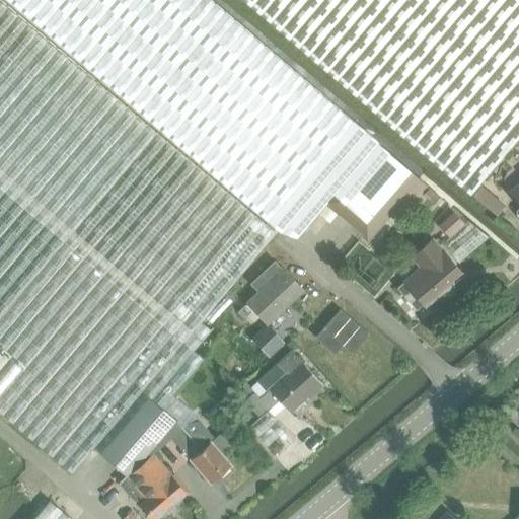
[(209,0),(5,0),(267,221),(352,121),(209,0)]
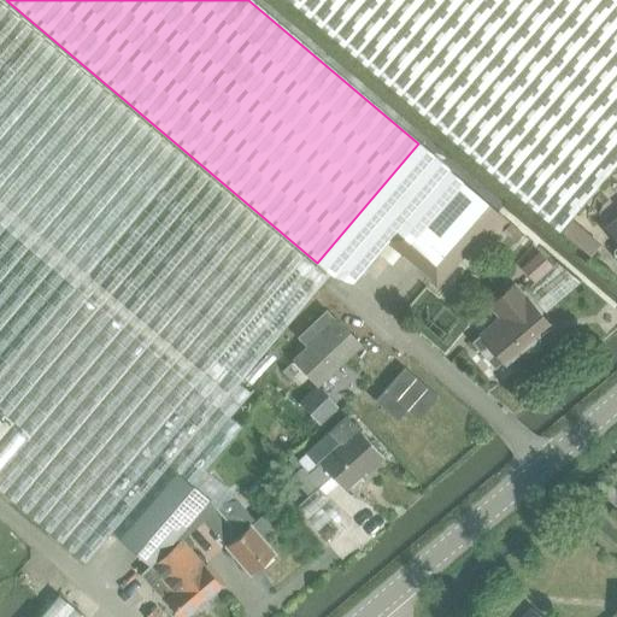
[(111,532),(122,540),(176,480),(205,504),(212,513),(223,505),(236,500),(231,493),(205,471),(241,428),(229,417),(268,371),(257,360),(323,281),(0,7),(0,412),(12,423),(0,436),(0,489),(83,562),(111,532)]
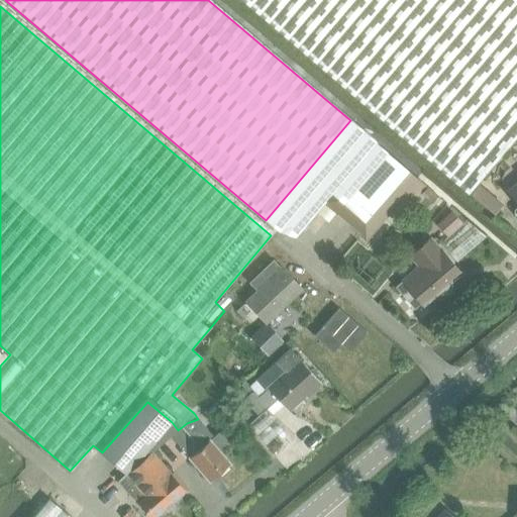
[(350,120),(266,220),(278,230),(294,236),(326,199),(363,230),(401,190),(409,197),(416,197),(425,186),(375,142),(375,141),(350,120)]
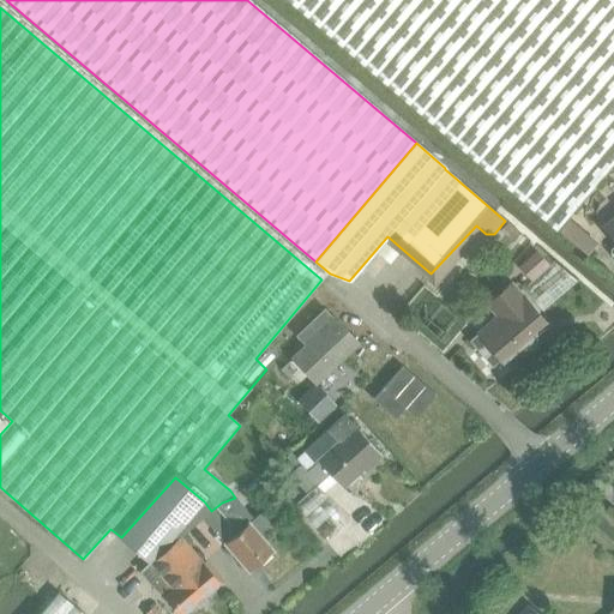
[(613,218),(602,229),(613,242),(613,244),(609,248),(609,254),(613,259),(613,218)]
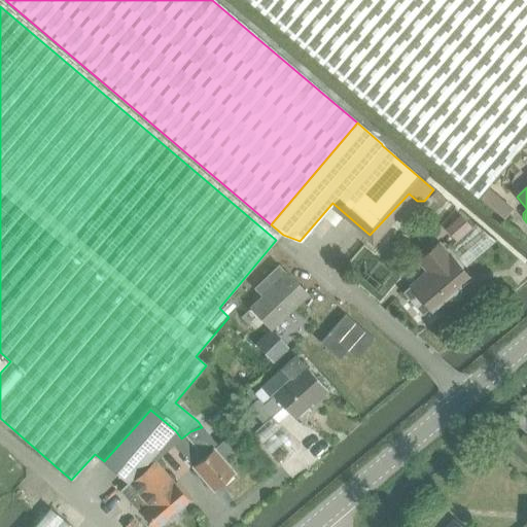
[(456,220),(447,229),(456,239),(465,230),(456,220)]
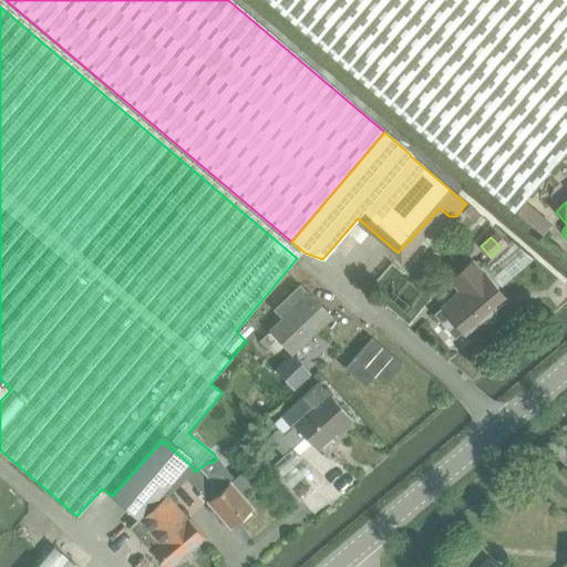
[(441,308),(433,315),(453,339),(462,331),(465,334),(505,300),(472,261),(450,280),(459,290),(440,307),(441,308)]
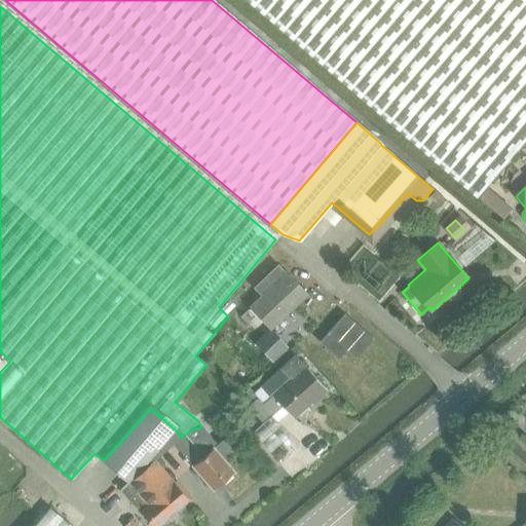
[(305,295),(286,274),(279,266),(268,275),(254,289),(262,297),(250,308),(269,329),(305,295)]
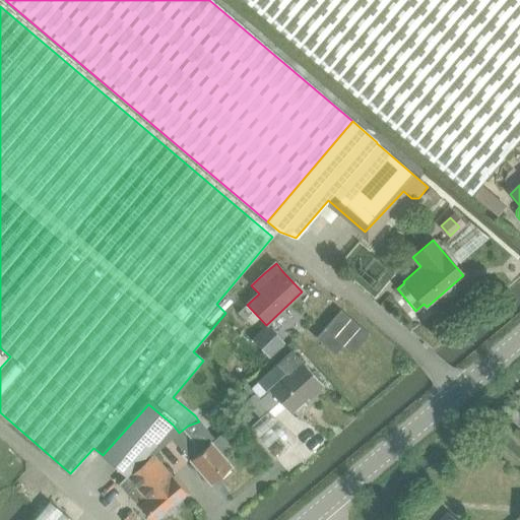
[(268,359),(283,343),(266,325),(251,339),(268,359)]
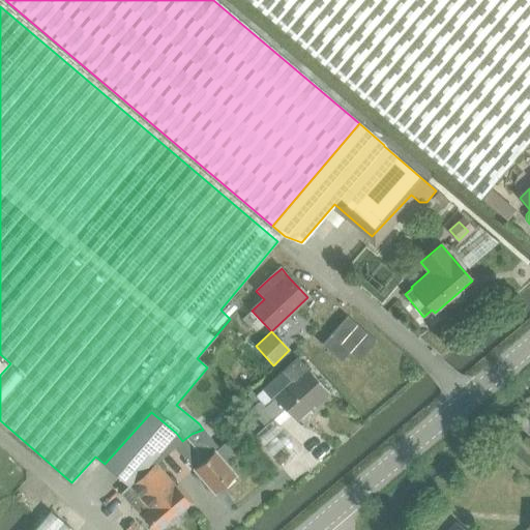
[(0,375),(10,363),(0,354),(0,375)]
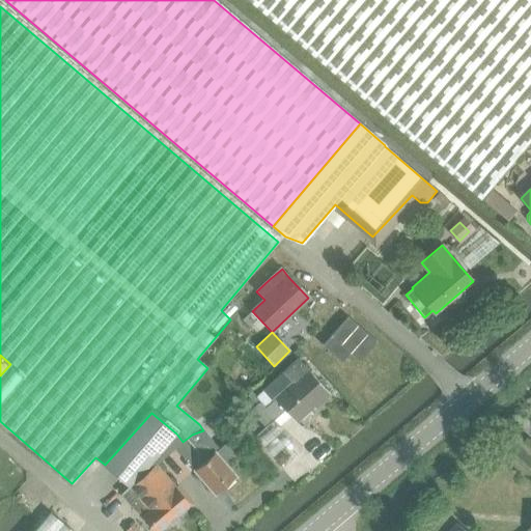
[(251,391),(247,395),(255,404),(249,410),(266,427),(285,410),(296,421),(318,400),(320,402),(330,394),(298,359),(255,396),(251,391)]
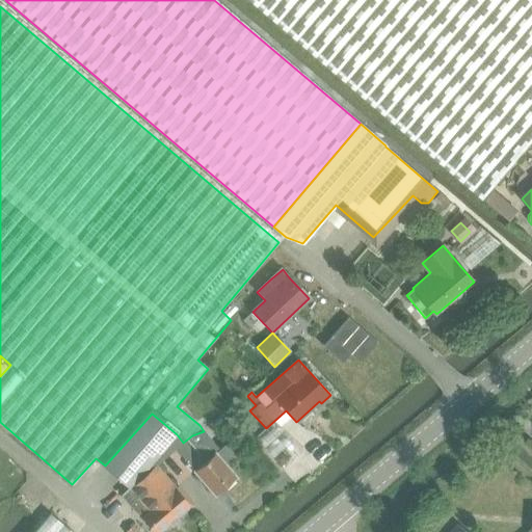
[(105,466),(104,468),(120,482),(128,488),(155,467),(175,450),(183,443),(177,434),(152,414),(105,466)]
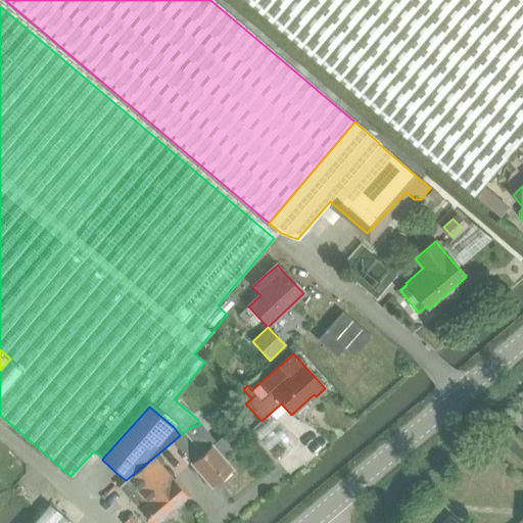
[(239,433),(252,423),(245,414),(232,425),(239,433)]
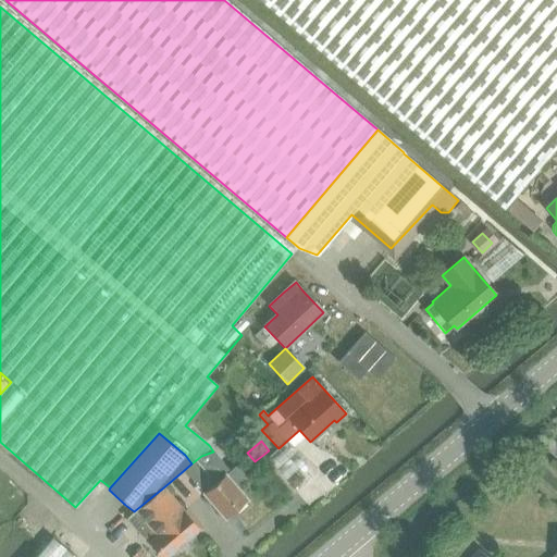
[(192,463),(183,471),(224,520),(247,500),(237,489),(248,480),(235,465),(229,470),(217,457),(213,452),(201,456),(192,463)]
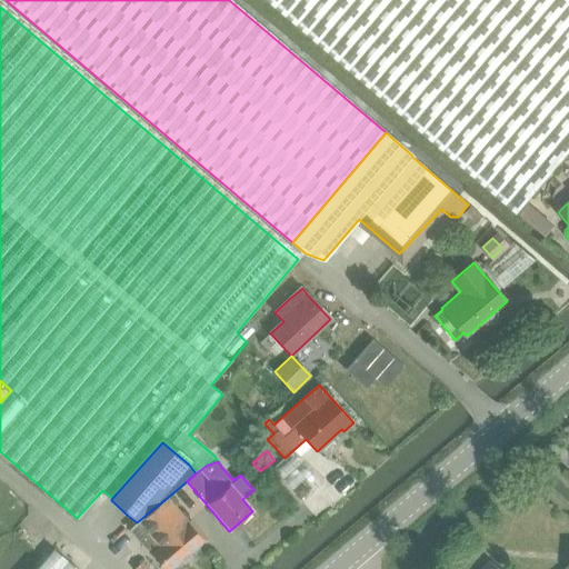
[(298,486),(292,490),(299,498),(308,491),(303,486),(298,486)]
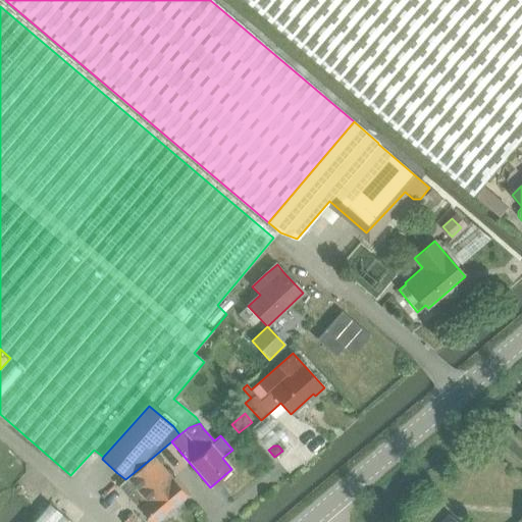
[(126,480),(118,486),(128,500),(129,498),(140,510),(143,507),(155,521),(156,521),(166,513),(169,517),(175,511),(172,508),(188,497),(173,479),(171,480),(152,458),(125,479),(126,480)]
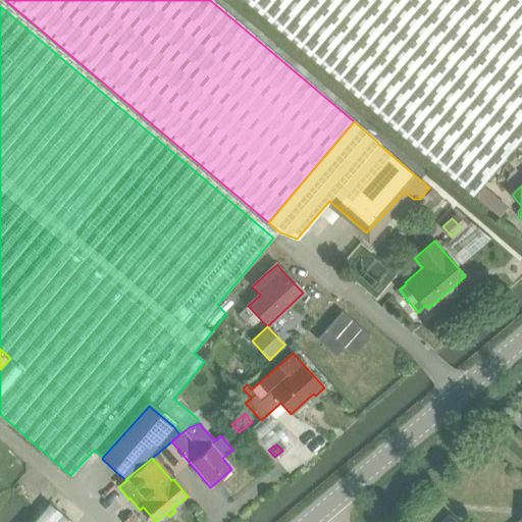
[(69,521),(50,505),(35,521),(69,521)]
